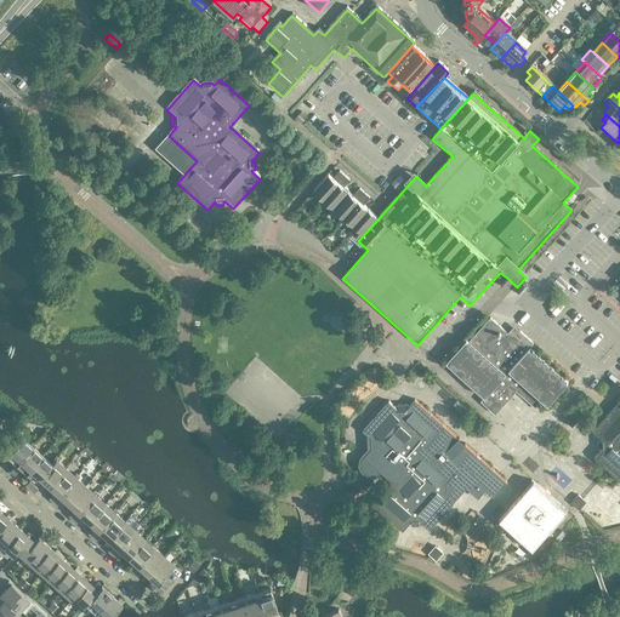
[(301,127),(305,124),(307,120),(301,115),(295,121),(301,127)]
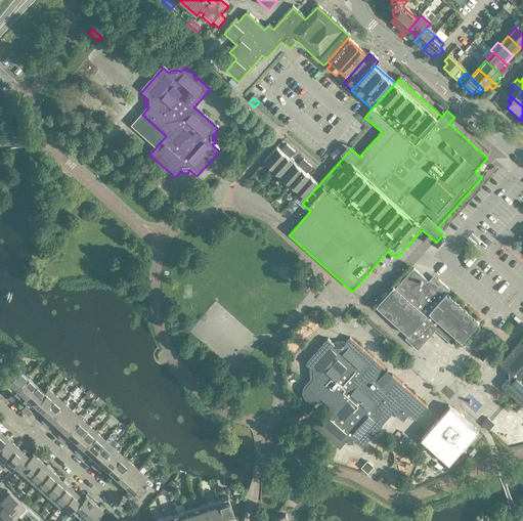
[(280,153),(276,148),(263,163),(272,170),(290,150),(286,146),(280,153)]
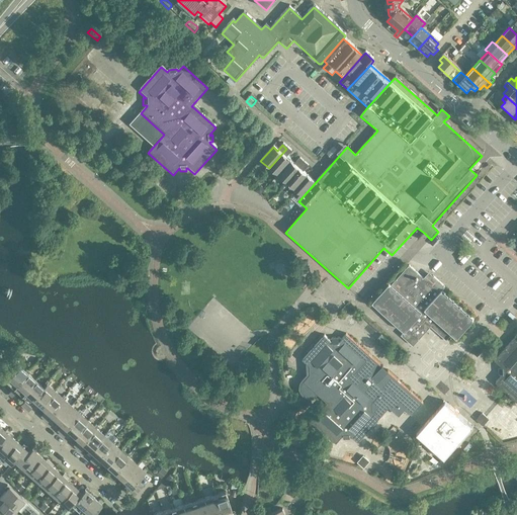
[(286,149),(269,168),(277,176),(289,162),(285,158),(291,152),(286,149)]
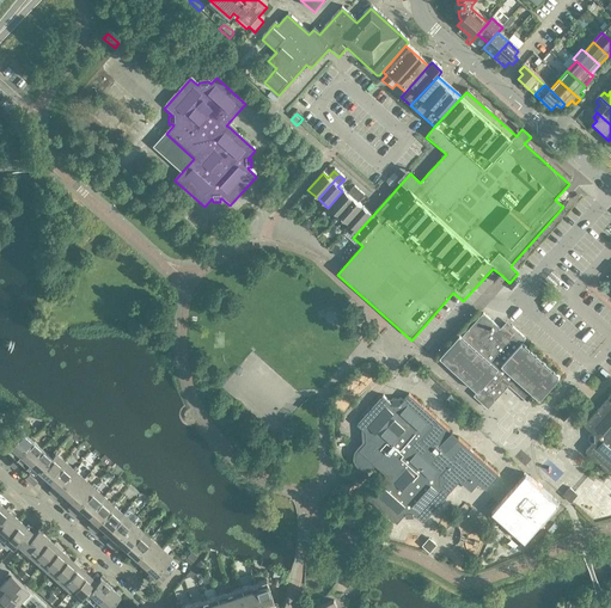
[(347,195),(342,191),(328,208),(337,216),(359,192),(354,189),(347,195)]
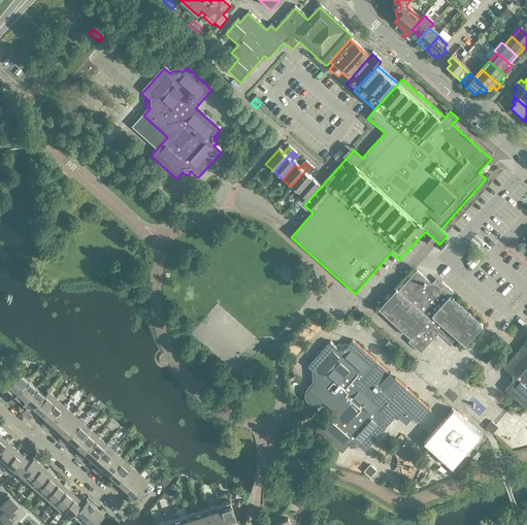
[(309,166),(291,187),(299,194),(313,181),(308,176),(314,170),(309,166)]
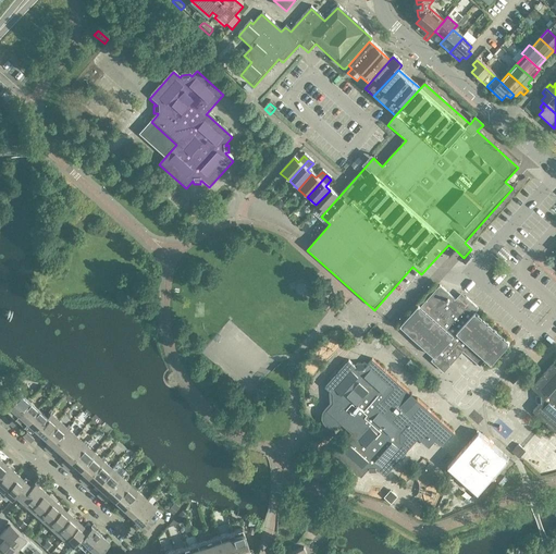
[(338,198),(330,191),(316,205),(318,207),(314,210),(321,217),(338,198)]
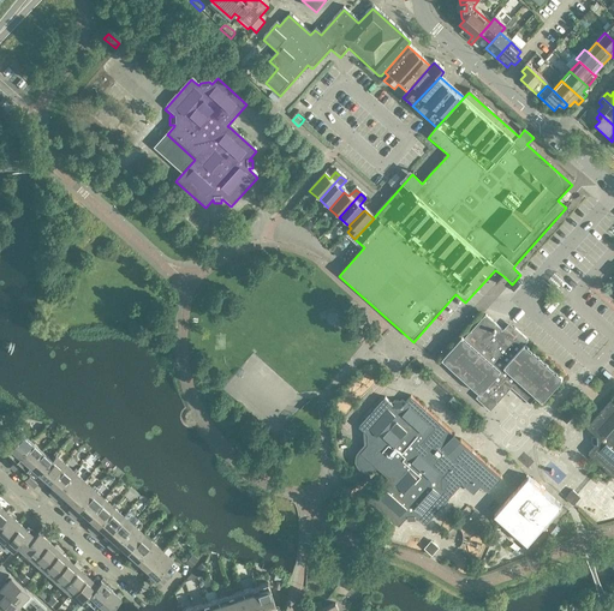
[(292,220),(297,223),(304,215),(300,211),(292,220)]
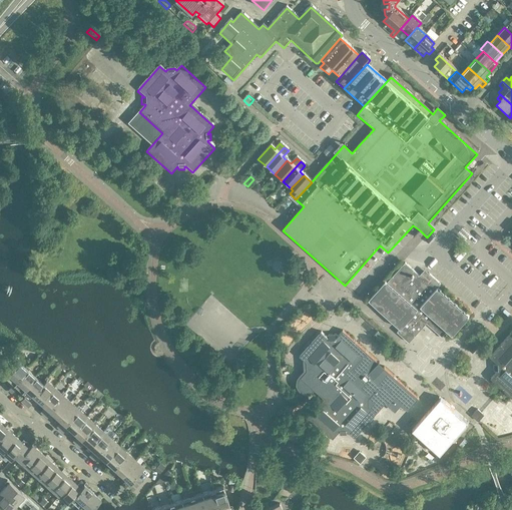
[(176,193),(177,194),(182,199),(188,193),(182,187),(176,193)]
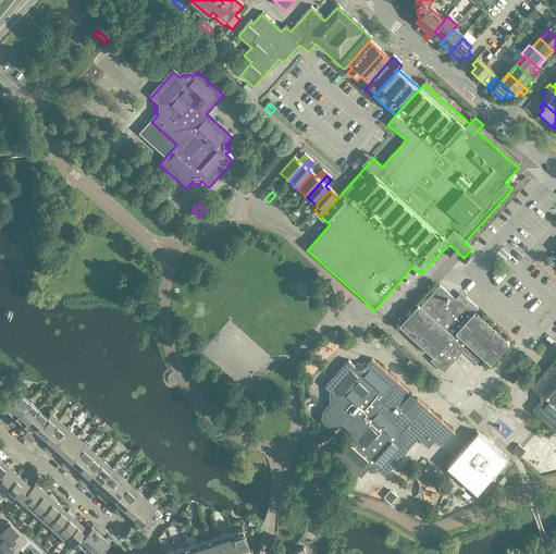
[(474,315),(478,311),(465,299),(459,306),(439,287),(419,309),(418,307),(399,328),(433,358),(430,362),(443,374),(462,353),(479,368),(484,361),(491,366),(508,346),(474,315)]
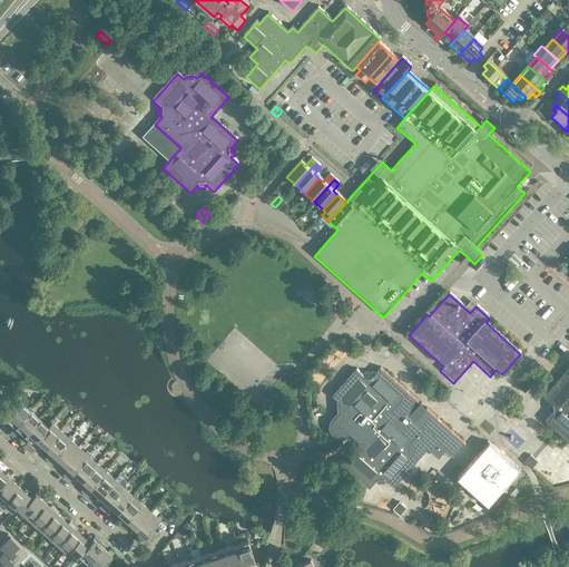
[(340,414),(333,422),(333,423),(332,424),(331,427),(331,430),(332,432),(333,434),(335,437),(339,438),(341,438),(343,438),(345,436),(347,434),(360,447),(342,466),(369,490),(375,484),(376,482),(376,486),(384,486),(384,482),(385,482),(393,489),(429,449),(438,457),(443,451),(452,459),(464,447),(466,446),(427,411),(425,410),(423,412),(419,408),(421,406),(420,404),(420,406),(380,370),(380,371),(375,377),(372,374),(364,374),(362,377),(356,371),(332,399),(340,406),(340,414)]
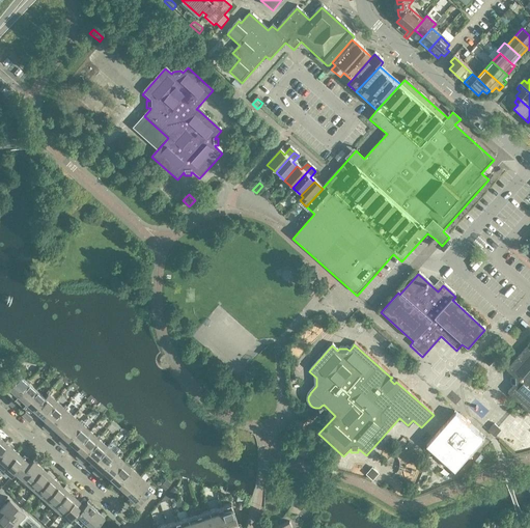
[(529,348),(529,346),(506,371),(513,378),(513,379),(509,379),(510,386),(513,386),(513,387),(507,394),(529,414),(529,348)]
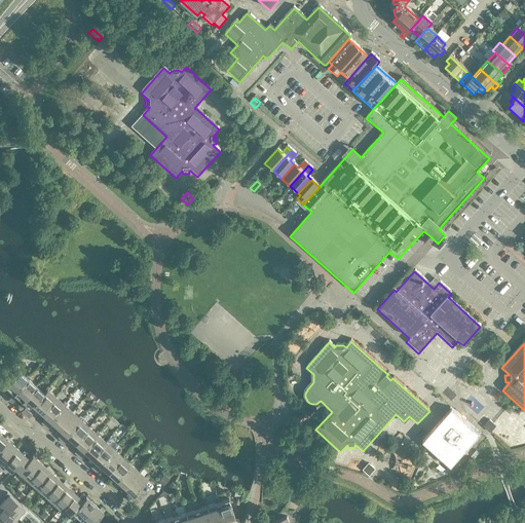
[(484,365),(490,358),(483,351),(477,359),(484,365)]
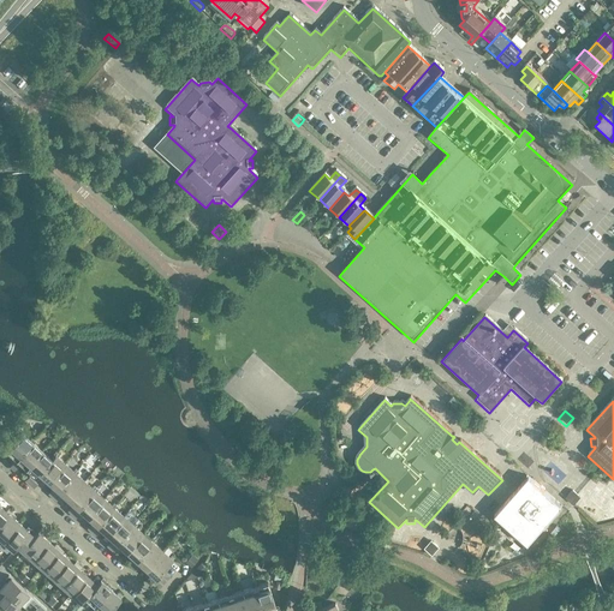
[(9,450),(4,445),(0,450),(15,463),(33,443),(31,442),(29,443),(21,436),(9,450)]
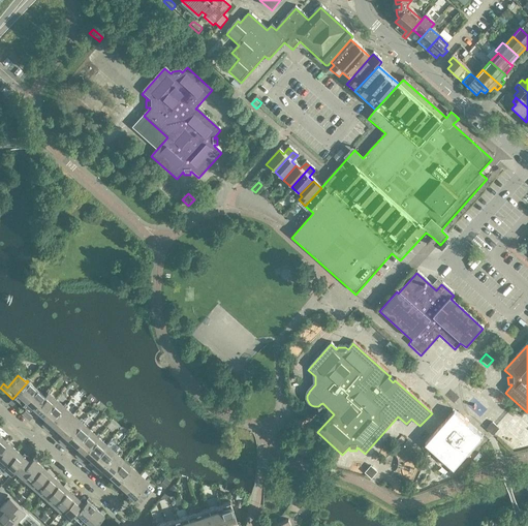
[(28,381),(12,399),(21,406),(35,391),(28,384),(30,382),(28,381)]
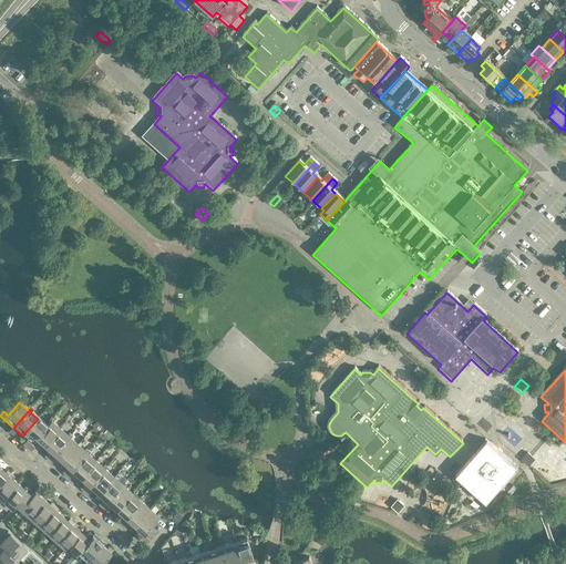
[(38,419),(22,436),(32,444),(35,440),(47,427),(45,427),(38,419)]
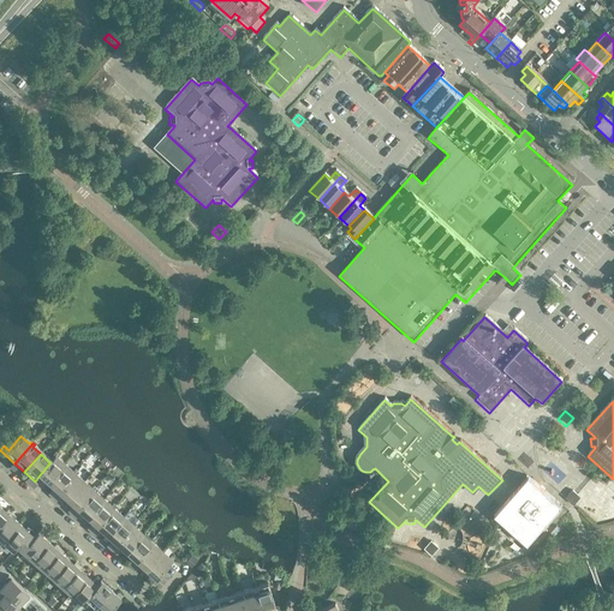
[(39,477),(48,485),(64,467),(57,460),(58,457),(57,456),(54,459),(54,457),(49,462),(51,462),(39,477)]
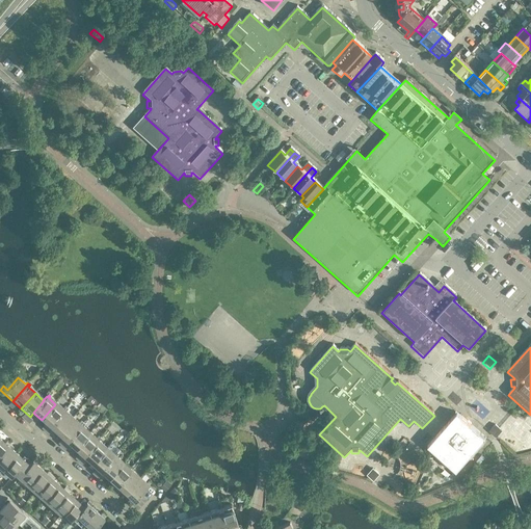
[(55,404),(42,420),(50,427),(65,410),(63,408),(62,411),(55,404)]
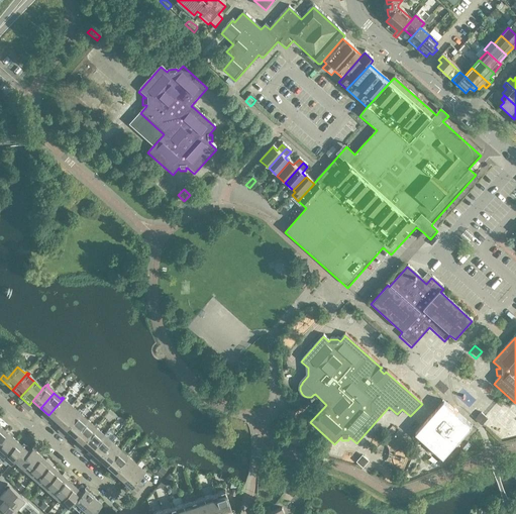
[(64,398),(48,415),(57,422),(70,407),(64,401),(65,399),(64,398)]
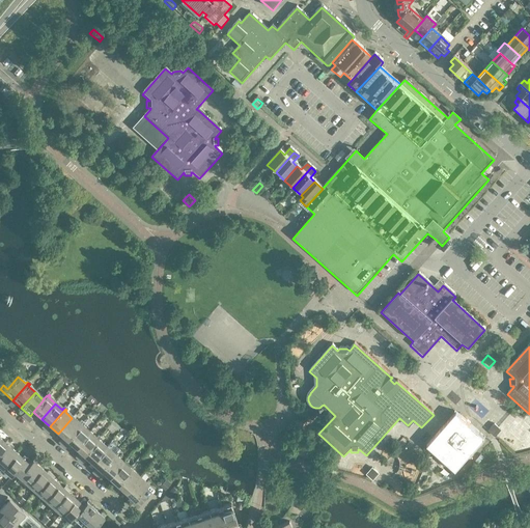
[(72,418),(58,434),(66,441),(82,424),(81,422),(79,424),(72,418)]
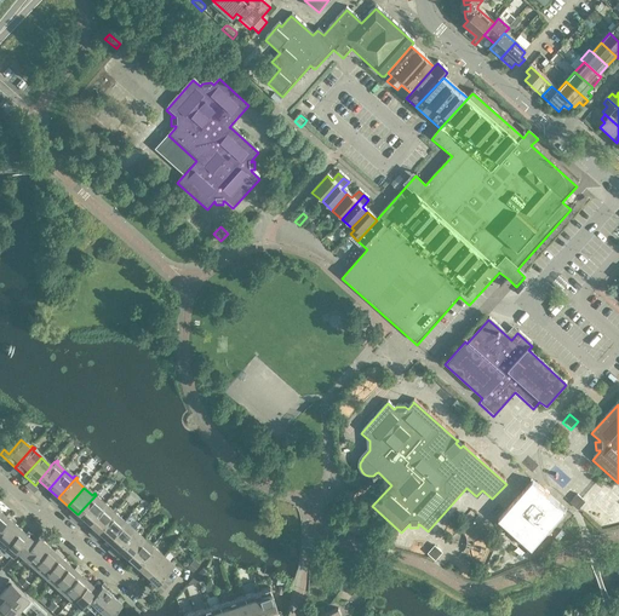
[(561,516),(527,488),(496,528),(529,556),(561,516)]
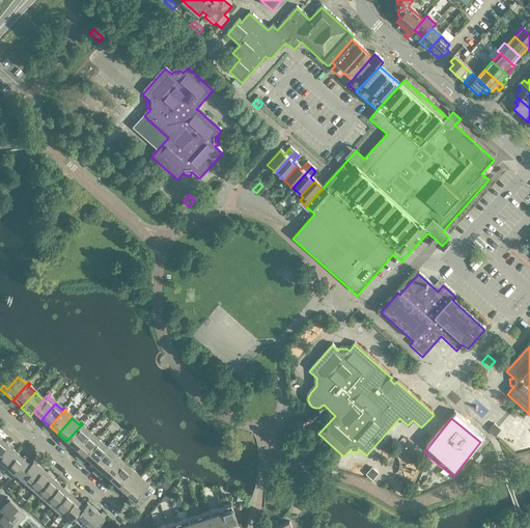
[(82,424),(66,441),(75,449),(88,434),(82,427),(83,425),(82,424)]
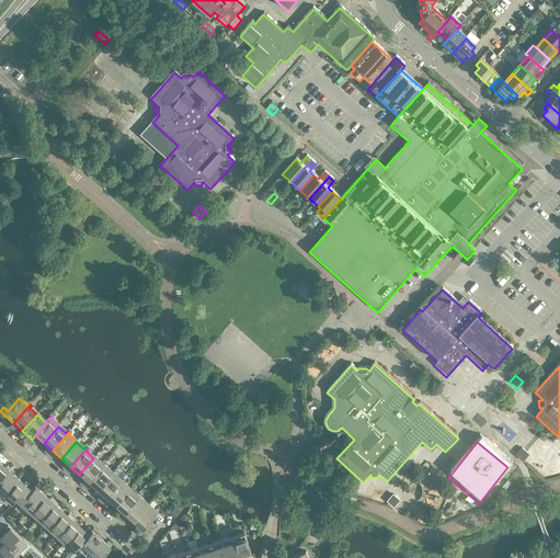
[(521,463),(527,455),(522,451),(515,457),(521,463)]
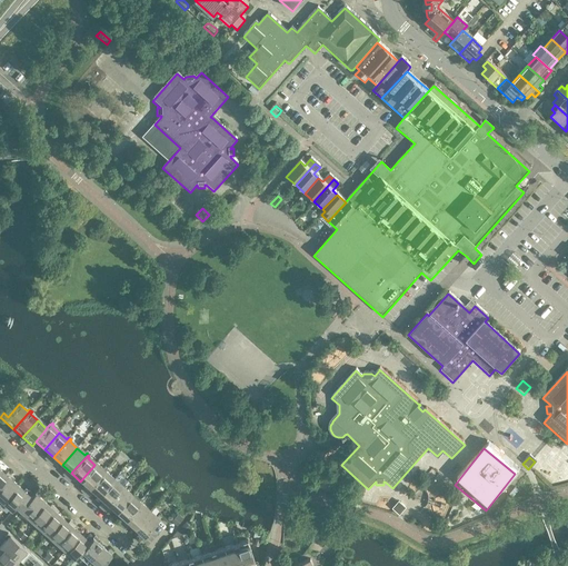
[(95,465),(80,482),(89,489),(106,470),(105,469),(102,472),(95,465)]
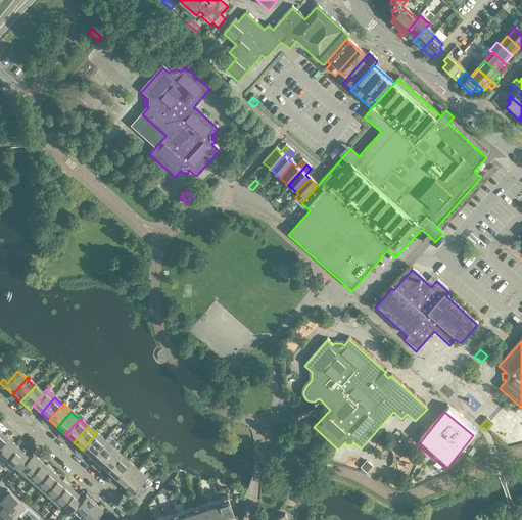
[(97,432),(82,450),(90,457),(104,441),(97,435),(99,433),(97,432)]
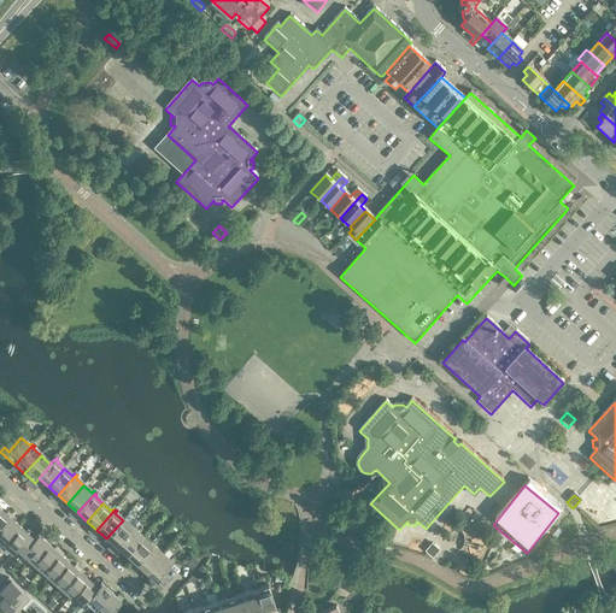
[(0,529),(11,517),(7,514),(5,517),(0,512),(0,529)]
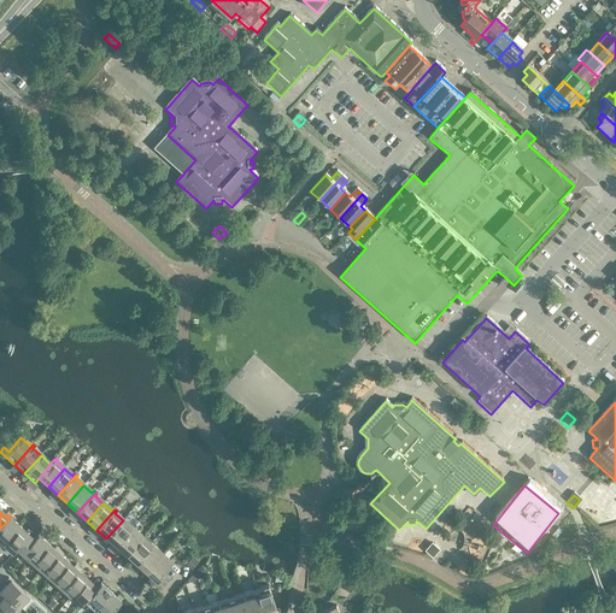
[(11,517),(0,529),(0,543),(3,546),(18,528),(12,523),(15,520),(11,517)]
